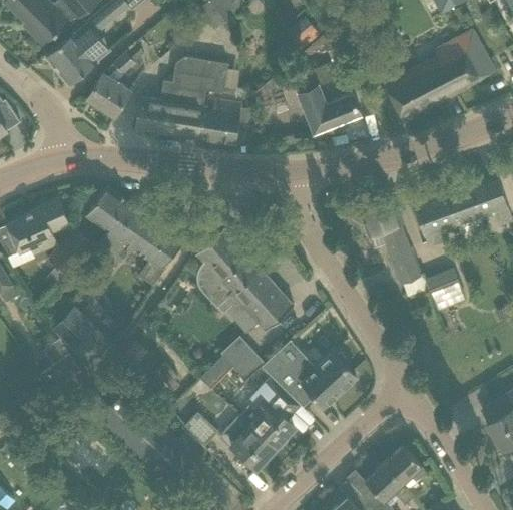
[(68,30),(102,2),(100,0),(59,0),(53,5),(47,0),(4,0),(3,2),(25,25),(23,28),(42,47),(57,32),(61,36),(68,30)]
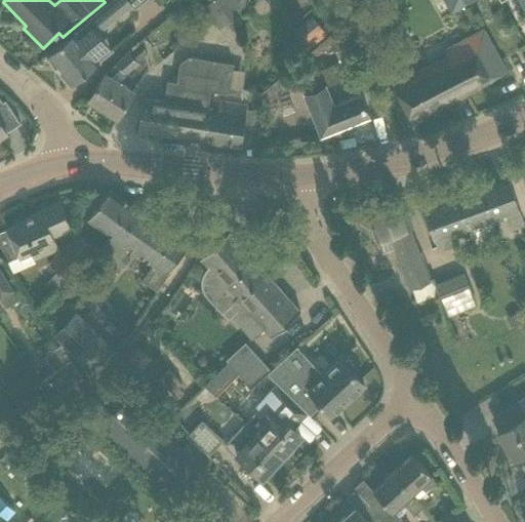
[(98,36),(131,8),(124,0),(114,0),(86,23),(87,25),(86,26),(76,35),(75,34),(45,57),(70,87),(99,64),(98,63),(102,59),(91,47),(102,39),(98,36)]
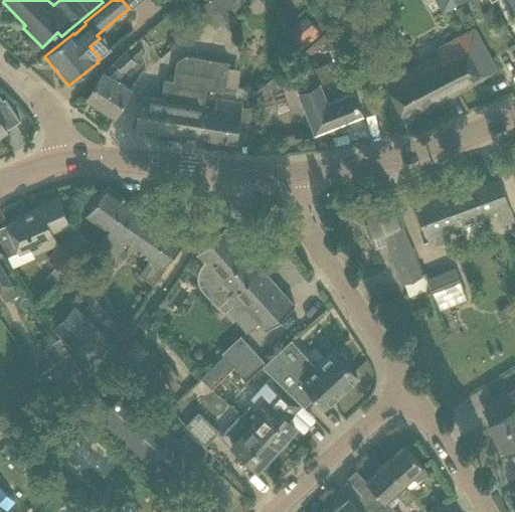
[(198,13),(214,32),(222,26),(228,33),(237,25),(230,17),(245,5),(241,0),(209,0),(211,2),(198,13)]
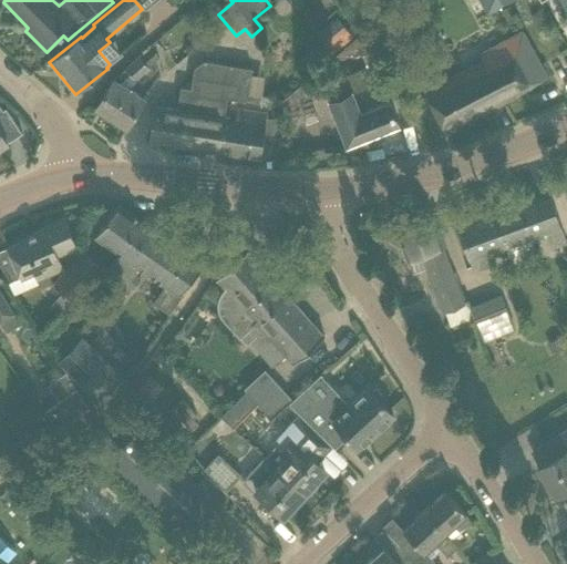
[(480,0),(488,16),(516,0),(480,0)]
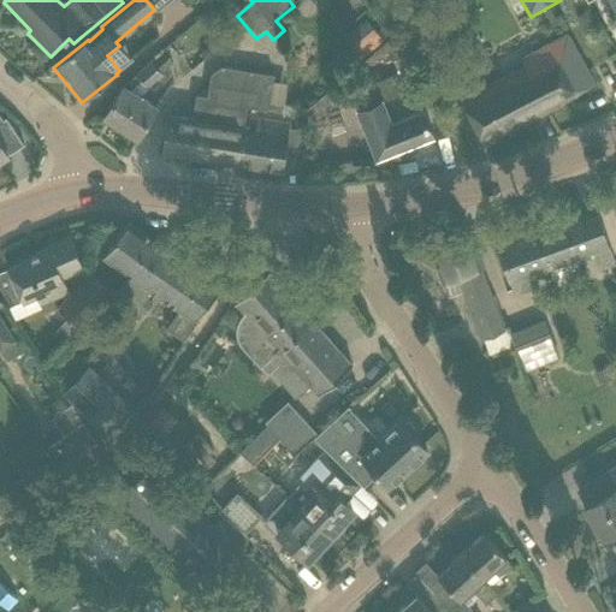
[(615,33),(615,0),(584,0),(587,5),(594,0),(615,0),(615,21),(610,24),(615,33)]
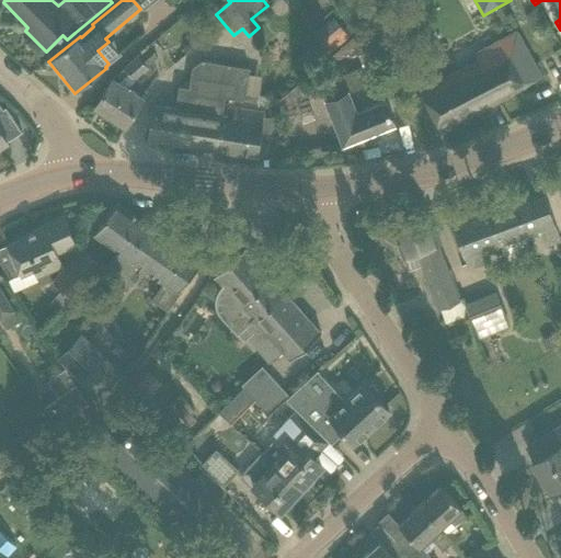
[(333,20),(313,37),(330,57),(350,40),(333,20)]
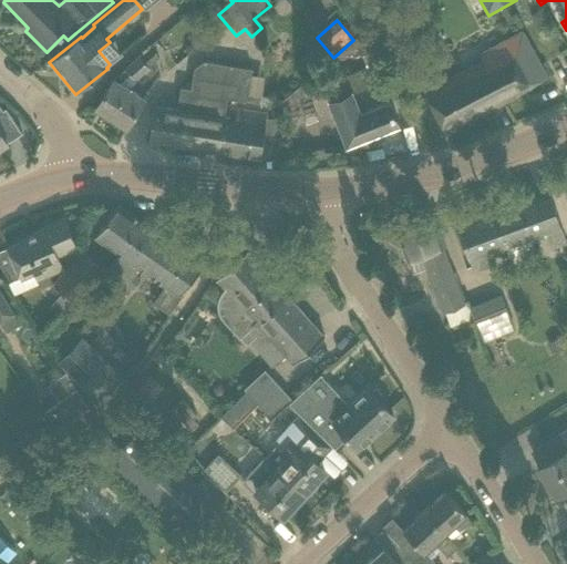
[(392,51),(375,21),(363,28),(380,58),(392,51)]
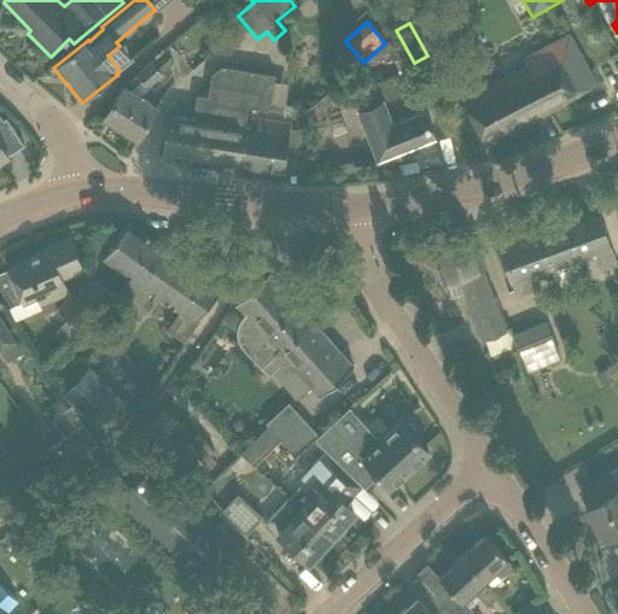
[(461,104),(474,128),(487,148),(578,99),(578,98),(596,87),(573,47),(572,46),(567,37),(522,64),(526,69),(461,104)]
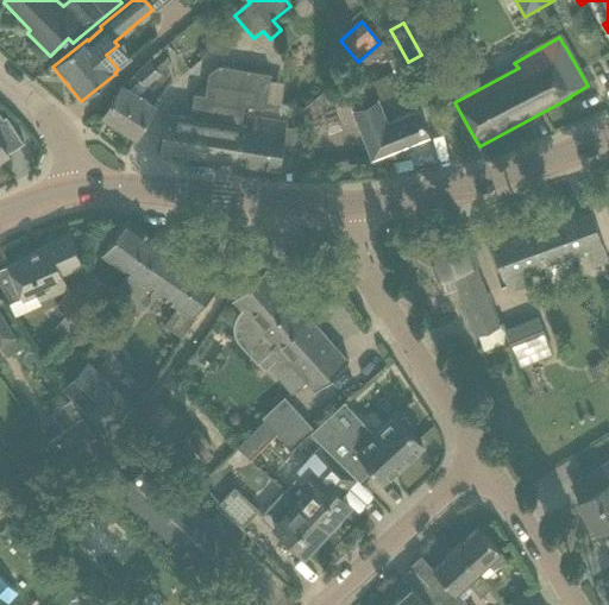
[(136,138),(148,118),(155,108),(129,93),(140,82),(145,88),(159,75),(159,74),(170,65),(162,56),(151,64),(150,64),(121,88),(114,98),(102,118),(136,138)]
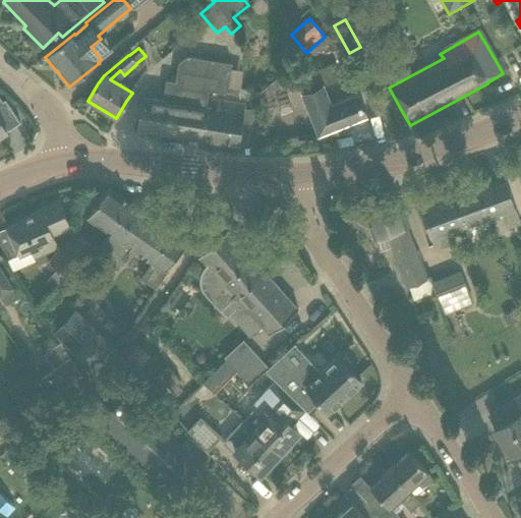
[(201,141),(206,111),(209,93),(251,100),(255,98),(256,94),(240,91),(242,73),(231,71),(231,66),(187,59),(178,65),(175,84),(166,82),(163,103),(142,100),(140,111),(137,131),(201,141)]
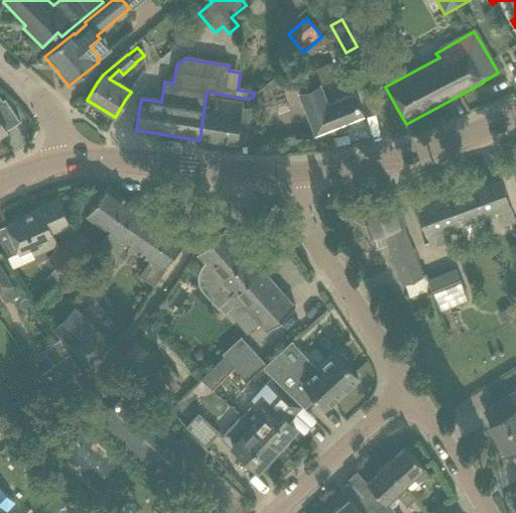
[(363,116),(355,98),(354,95),(328,105),(319,86),(337,80),(331,65),(299,78),(304,91),(297,94),(314,135),(363,116)]
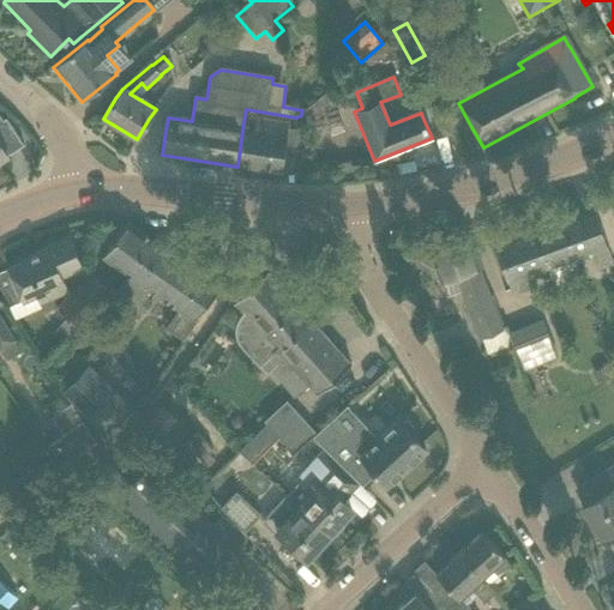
[(0,162),(23,148),(5,120),(0,124),(0,162)]
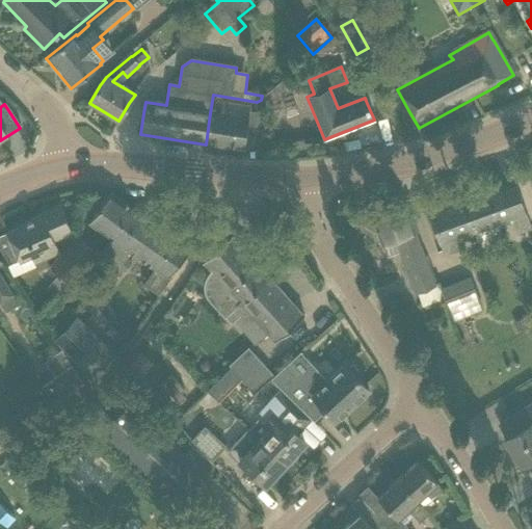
[(210,113),(206,144),(243,151),(258,150),(258,147),(263,147),(261,114),(249,114),(250,109),(223,105),(221,115),(210,113)]
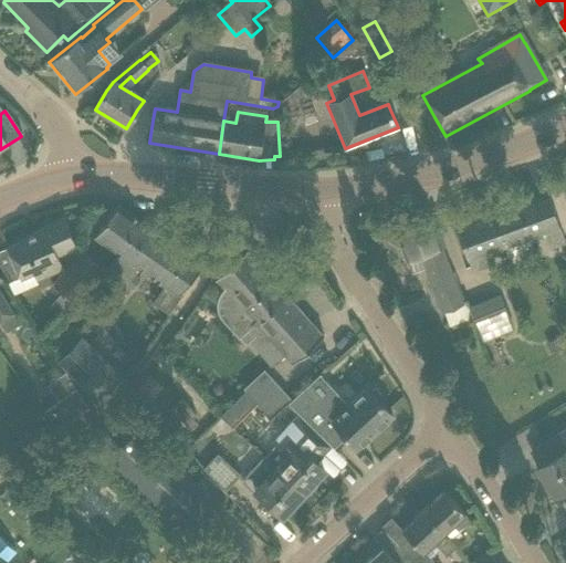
[(546,193),(515,204),(528,241),(543,236),(549,251),(565,246),(554,212),(546,193)]
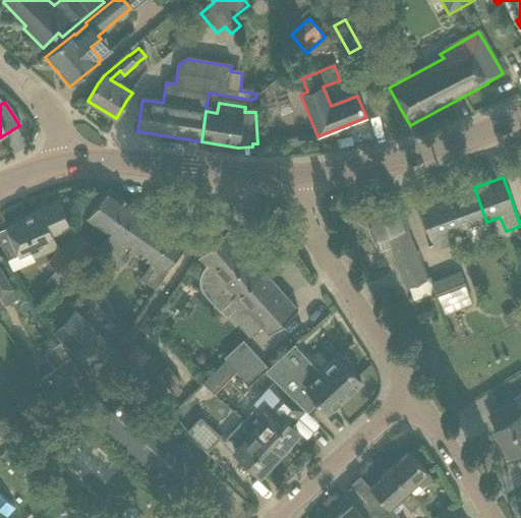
[(460,192),(418,208),(425,226),(435,252),(455,245),(452,234),(486,222),(474,187),(460,192)]
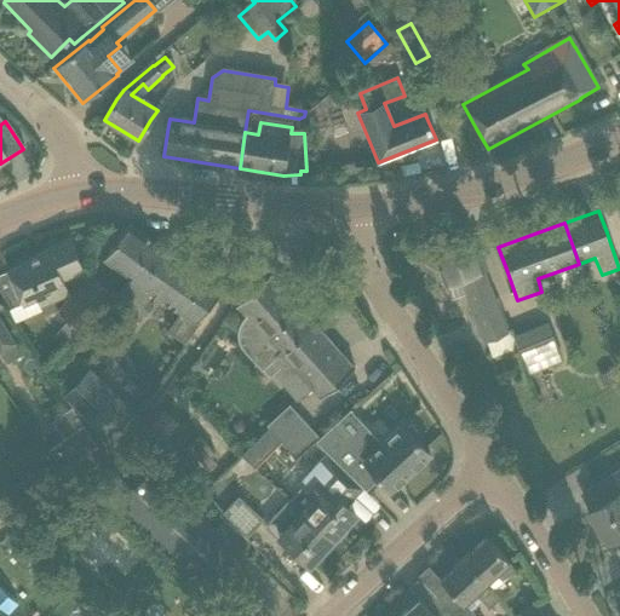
[(141,287),(166,252),(130,226),(104,263),(130,282),(118,299),(133,310),(147,292),(141,287)]
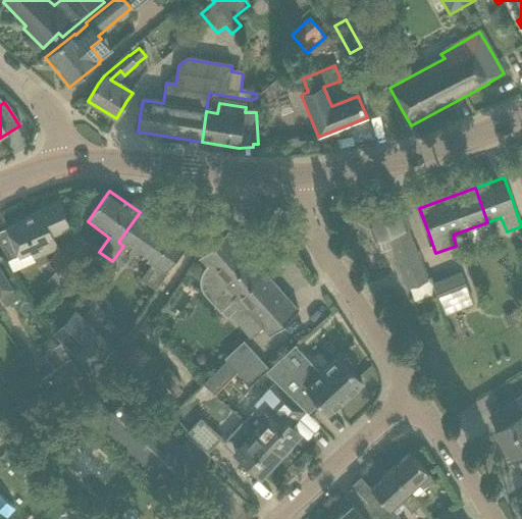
[(406,289),(425,281),(426,280),(395,198),(363,210),(379,254),(392,249),(406,289)]
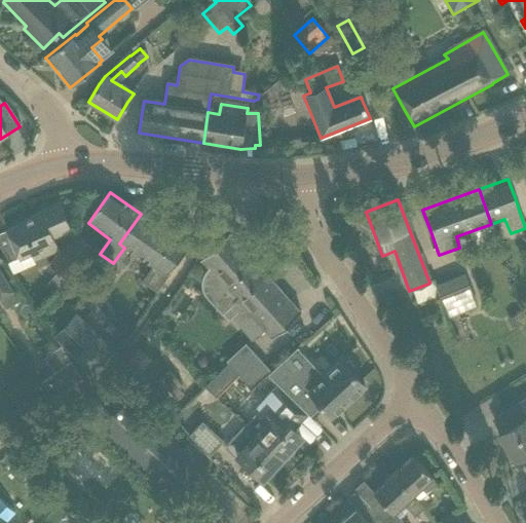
[(70,230),(67,223),(59,204),(39,213),(41,216),(6,231),(17,259),(29,254),(33,261),(58,251),(52,238),(70,230)]
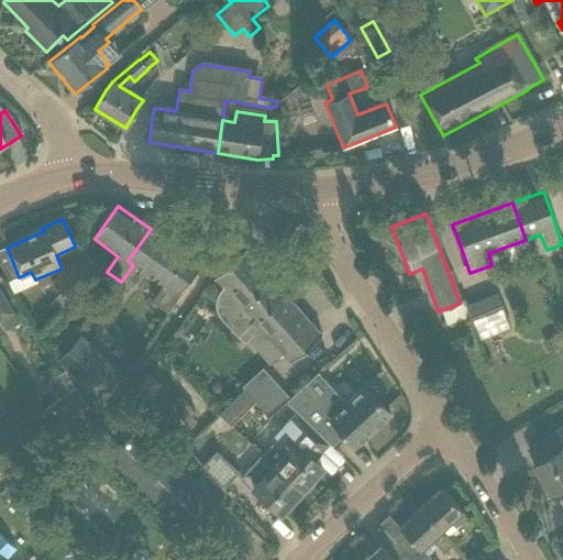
[(202,265),(151,229),(128,261),(133,265),(121,282),(133,289),(139,283),(132,277),(139,268),(165,286),(152,304),(168,315),(179,297),(176,295),(202,265)]
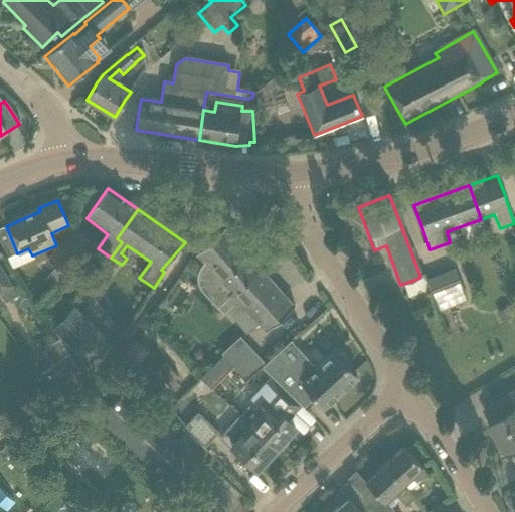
[(75,229),(48,264),(68,280),(96,245),(75,229)]
